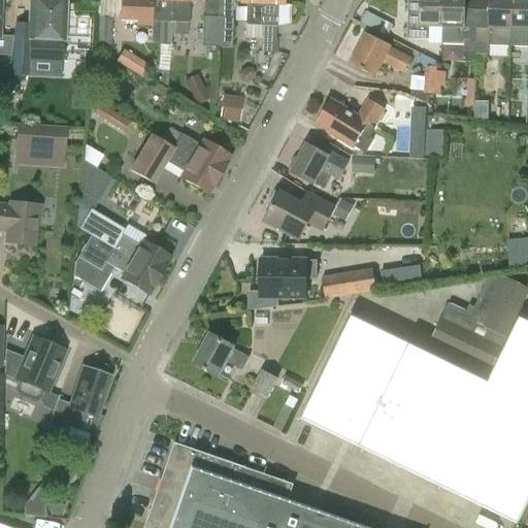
[(29,0),(28,39),(29,39),(28,61),(62,63),(63,41),(64,41),(66,1),(36,0),(29,0)]
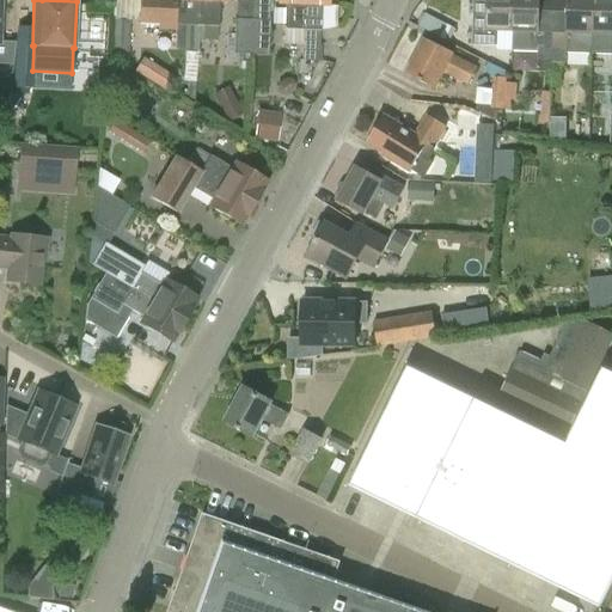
[(197,53),(199,41),(200,0),(139,0),(139,25),(158,26),(158,30),(176,31),(175,50),(185,51),(197,53)]
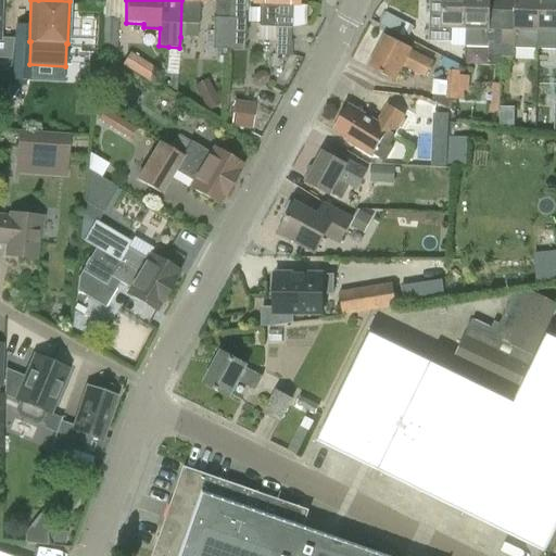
[(205,0),(181,0),(180,37),(198,38),(199,2),(206,2),(205,0)]
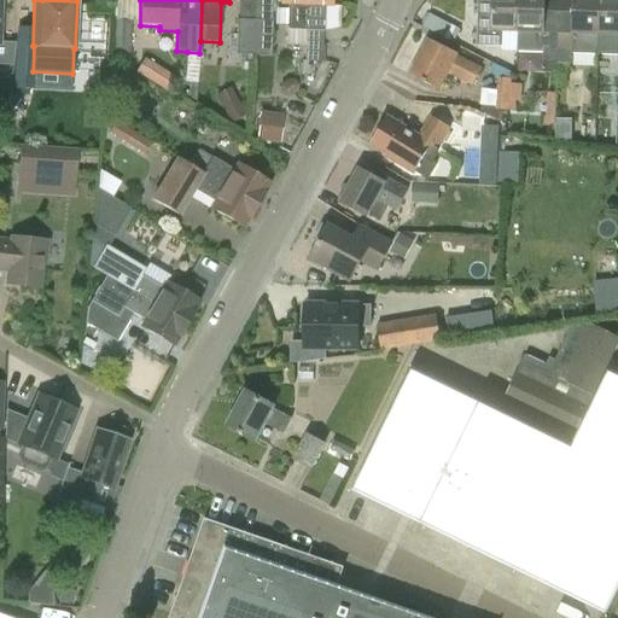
[(255,0),(255,21),(255,56),(270,56),(272,0),(255,0)]
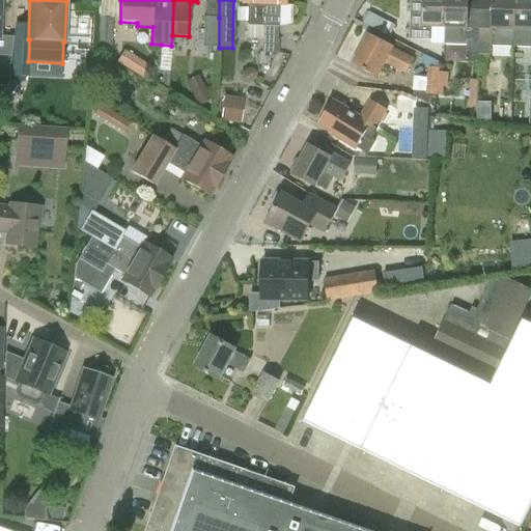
[(240,0),(240,4),(247,5),(246,26),(246,39),(262,39),(262,0),(240,0)]
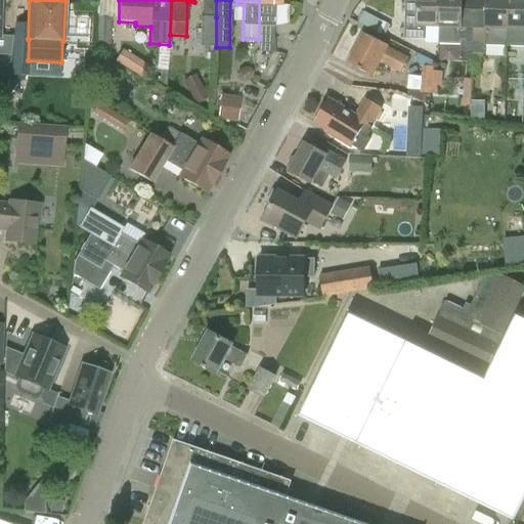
[(274,27),(274,6),(281,6),(281,0),(259,0),(259,39),(258,52),(274,53),(275,41),(273,41),(273,28),(274,27)]
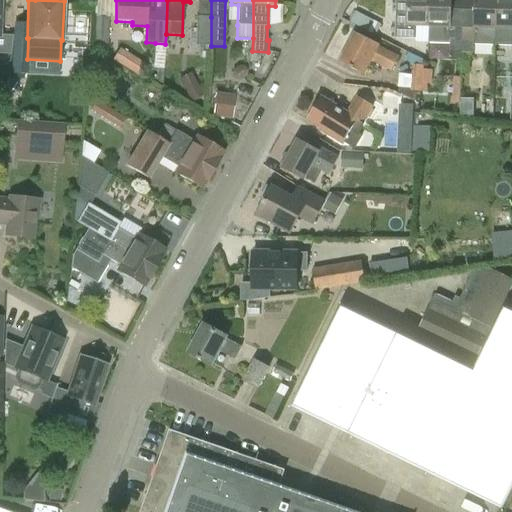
[(416,26),(429,26),(429,0),(395,0),(394,37),(415,39),(416,26)]
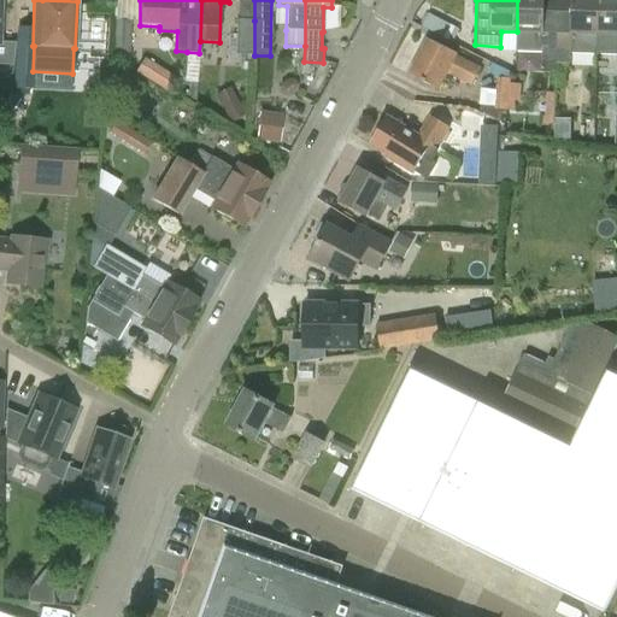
[(558,12),(542,12),(542,0),(517,0),(517,31),(516,52),(542,53),(541,63),(556,64),(558,12)]
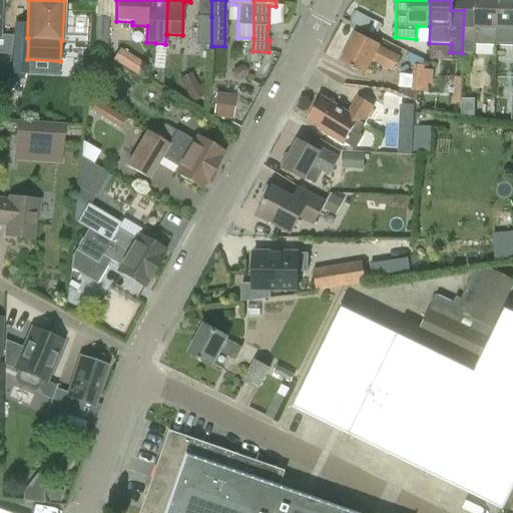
[(476,0),(476,11),(464,10),(462,53),(474,53),(474,44),(496,45),(496,42),(499,42),(499,0),(476,0)]
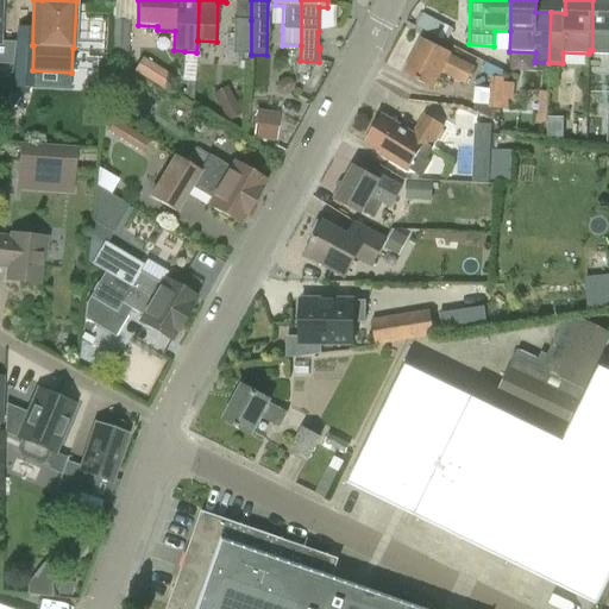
[(608,0),(592,0),(592,50),(608,50),(608,0)]
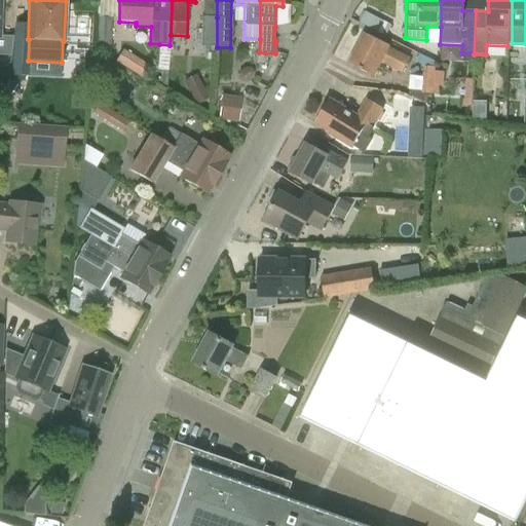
[(366,11),(362,23),(383,31),(387,21),(366,11)]
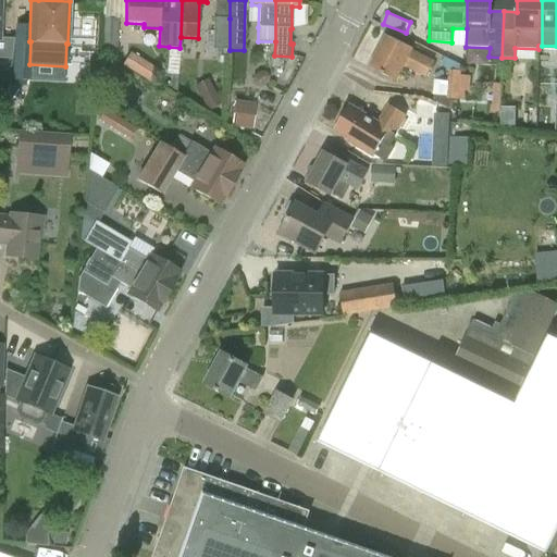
[(103,17),(102,52),(118,52),(119,19),(103,17)]
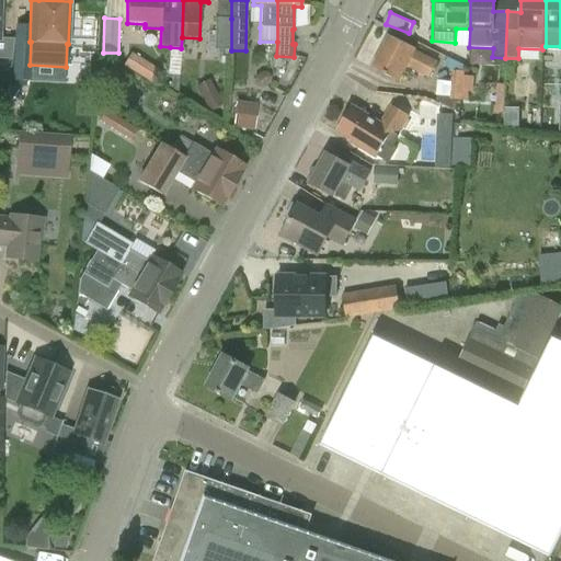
[(215,49),(231,50),(231,19),(216,19),(215,49)]
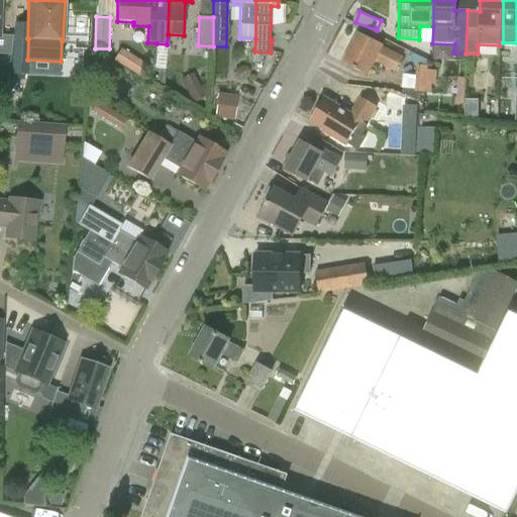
[(367,76),(374,62),(395,72),(402,58),(382,47),(382,45),(358,33),(342,64),(367,76)]
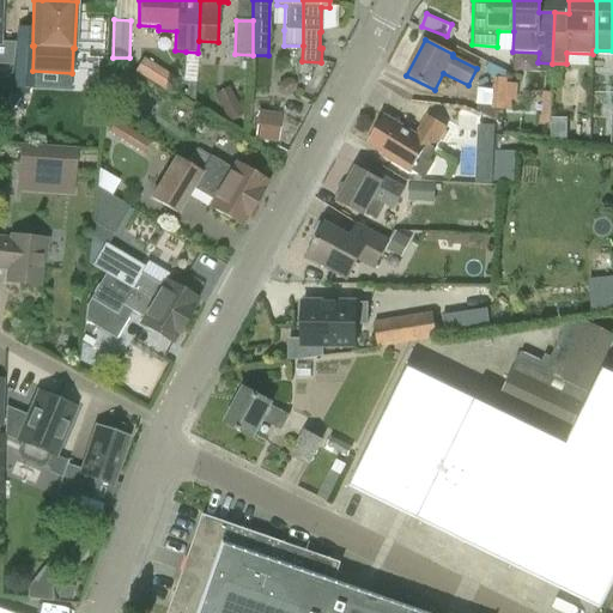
[(16,44),(13,91),(31,91),(32,71),(34,46),(32,46),(16,44)]
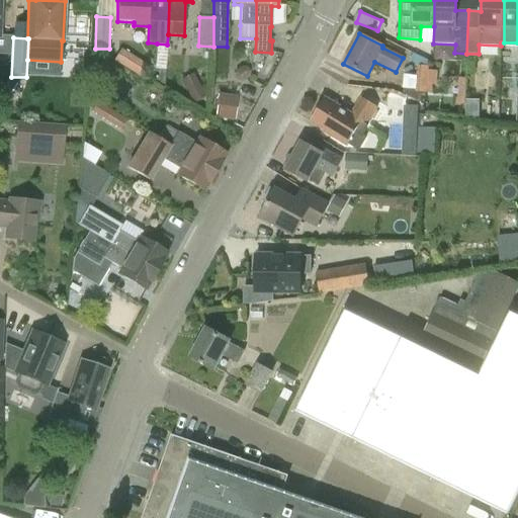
[(120,51),(114,61),(140,77),(146,66),(120,51)]
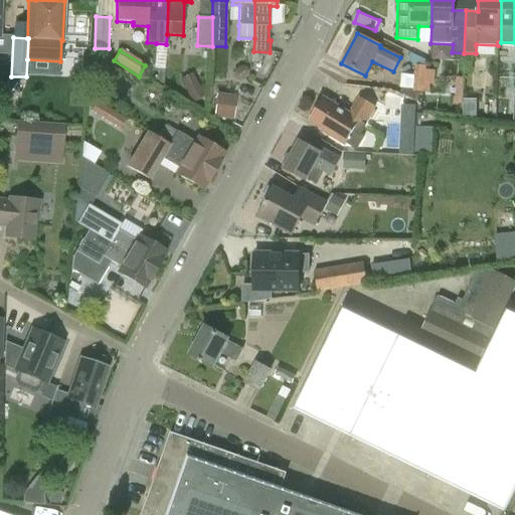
[(414,64),(412,92),(430,92),(431,86),(435,86),(436,70),(426,69),(426,61),(410,53),(407,61),(414,64)]
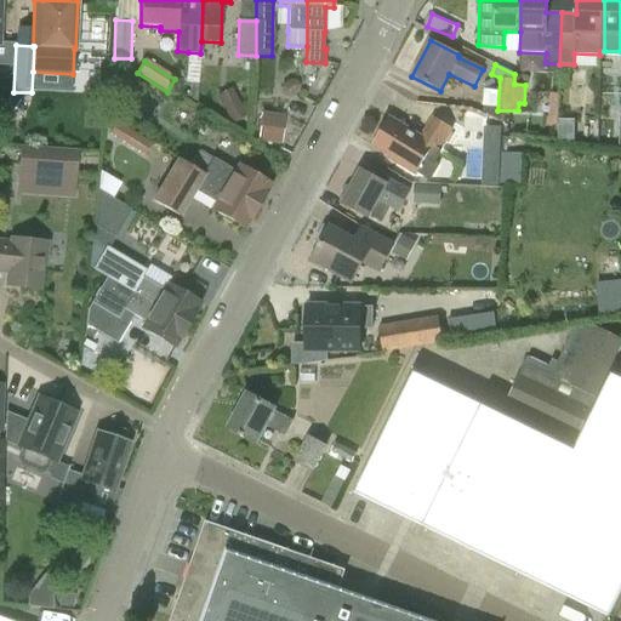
[(258,142),(281,144),(285,115),(261,113),(258,142)]
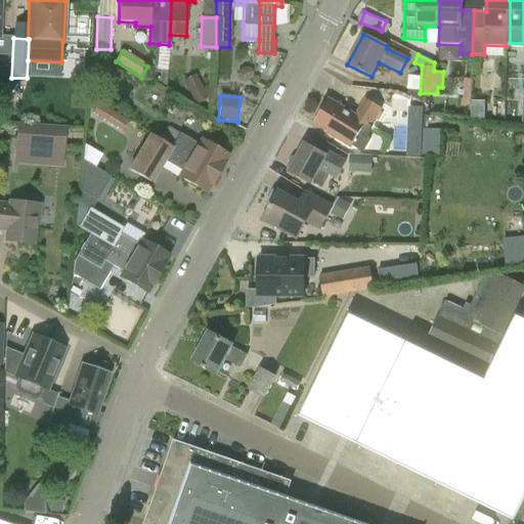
[(349,147),(350,145),(362,153),(372,139),(367,137),(373,128),(370,127),(382,108),(364,98),(354,116),(330,101),(315,123),(328,131),(326,133),(349,147)]
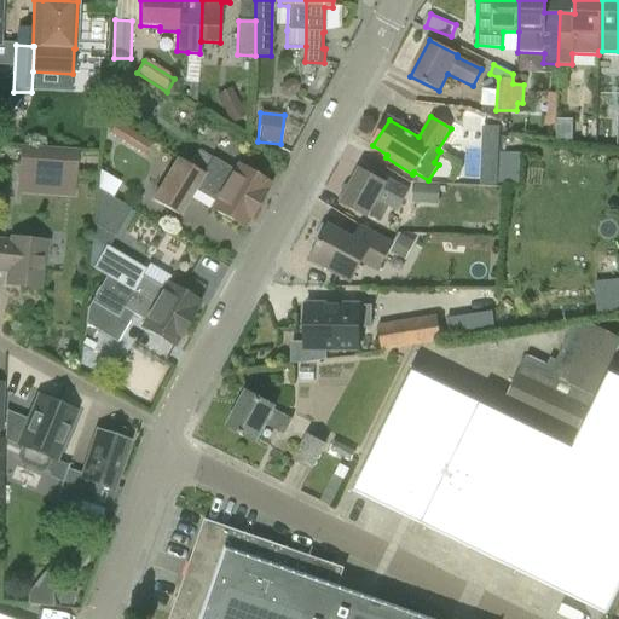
[(484,116),(475,138),(496,145),(504,123),(484,116)]
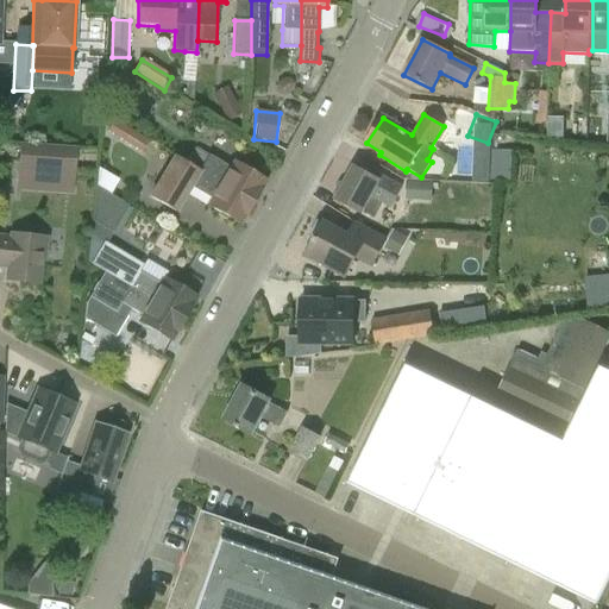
[(145,151),(151,138),(114,120),(108,132),(145,151)]
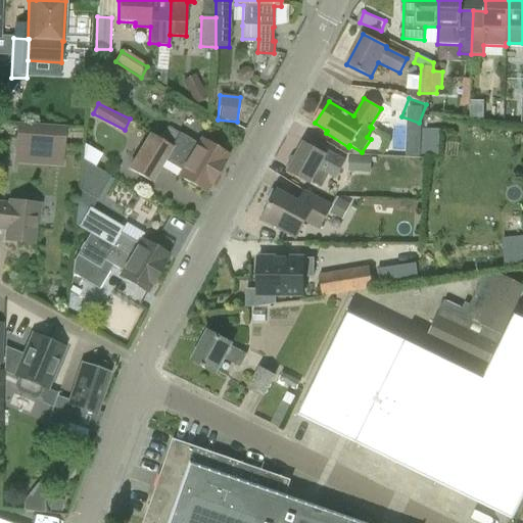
[(14,146),(64,150),(66,127),(16,124),(14,146)]
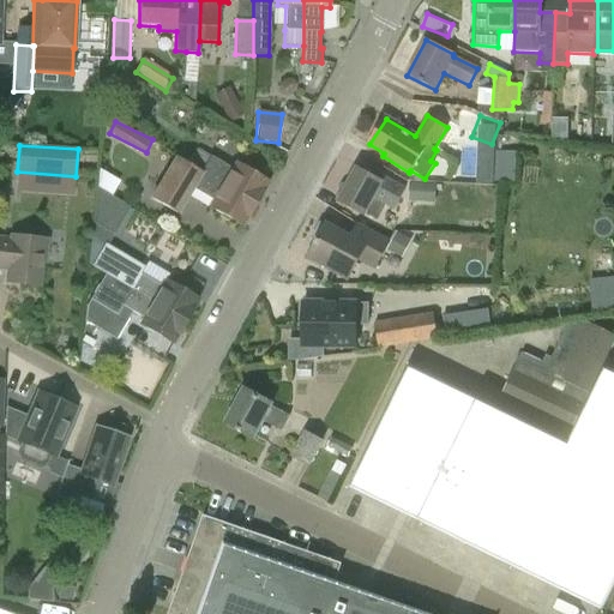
[(194,190),(212,200),(209,208),(242,228),(256,206),(200,173),(175,157),(150,198),(179,216),(194,190)]
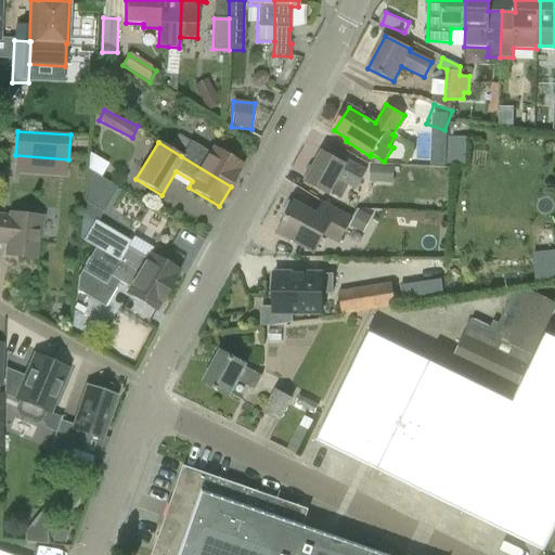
[(191,142),(181,156),(231,186),(243,166),(213,147),(209,153),(191,142)]
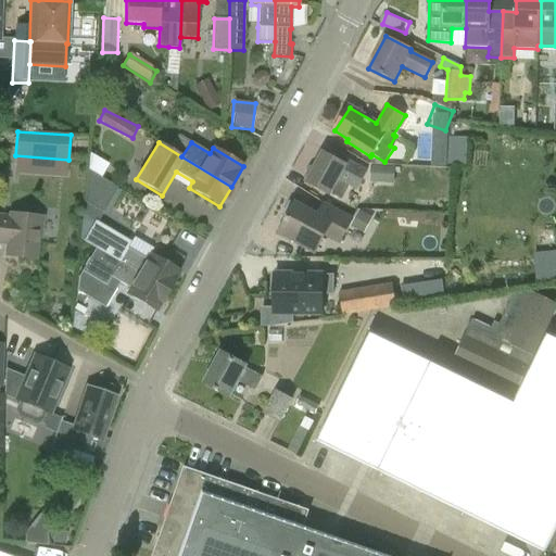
[(323,152),(315,167),(313,166),(310,167),(304,177),(305,179),(307,180),(306,182),(341,202),(349,187),(356,191),(367,171),(345,160),(344,164),(323,152)]
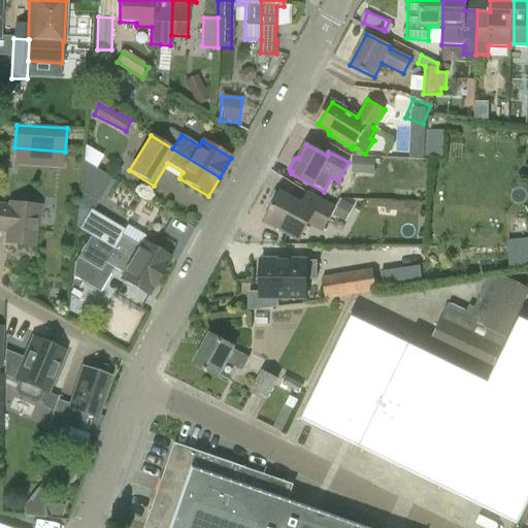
[(352,173),(374,174),(375,158),(352,157),(352,173)]
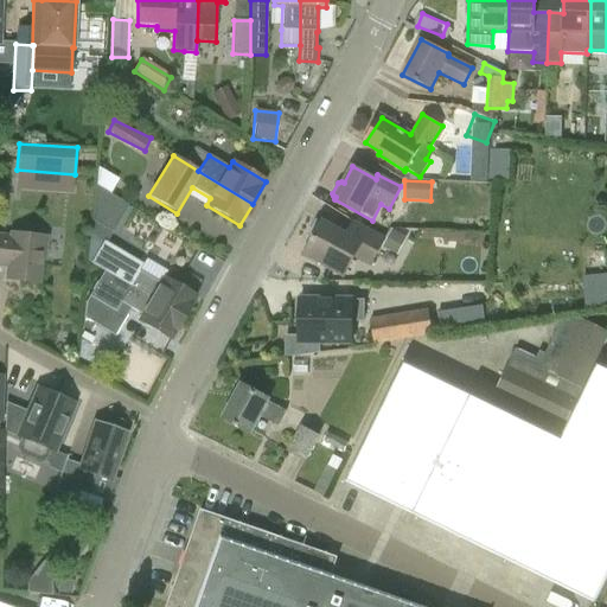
[(96,186),(93,222),(113,232),(128,205),(96,186)]
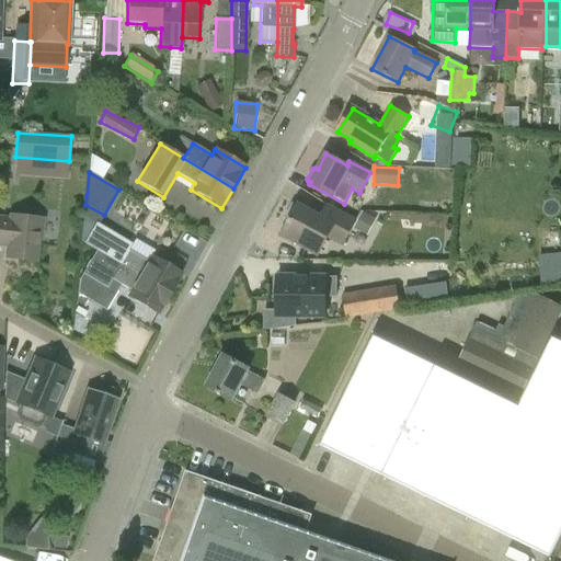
[(298,205),(297,207),(293,205),(285,218),(289,220),(281,236),(318,256),(327,239),(342,247),(356,220),(325,204),(319,217),(298,205)]
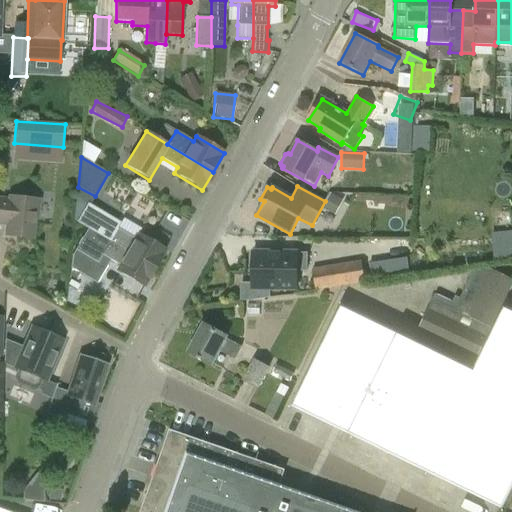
[(137,234),(134,239),(117,229),(120,223),(89,205),(95,196),(78,187),(77,198),(87,204),(76,222),(88,229),(155,269),(166,251),(137,234)]
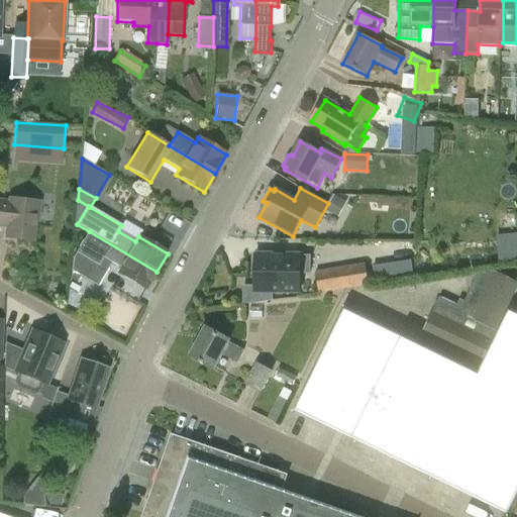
[(33,241),(37,203),(9,200),(9,202),(0,201),(0,226),(6,227),(5,238),(33,241)]
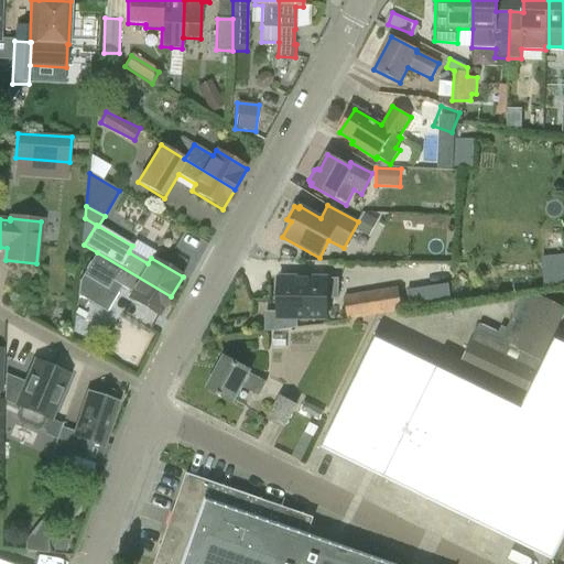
[(121,286),(131,292),(128,299),(159,317),(171,296),(97,252),(79,281),(78,296),(106,312),(121,286)]
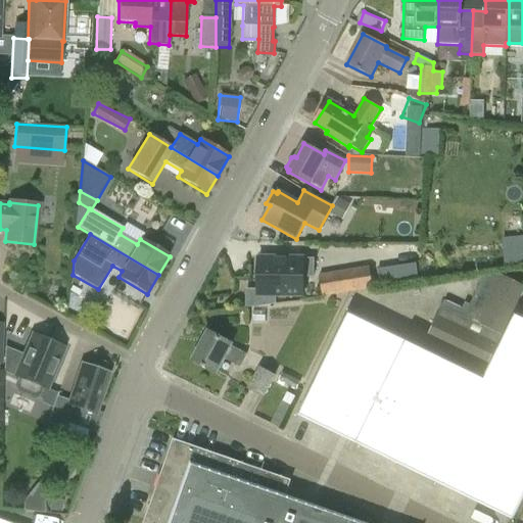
[(522,234),(504,236),(505,262),(522,259),(522,234)]
